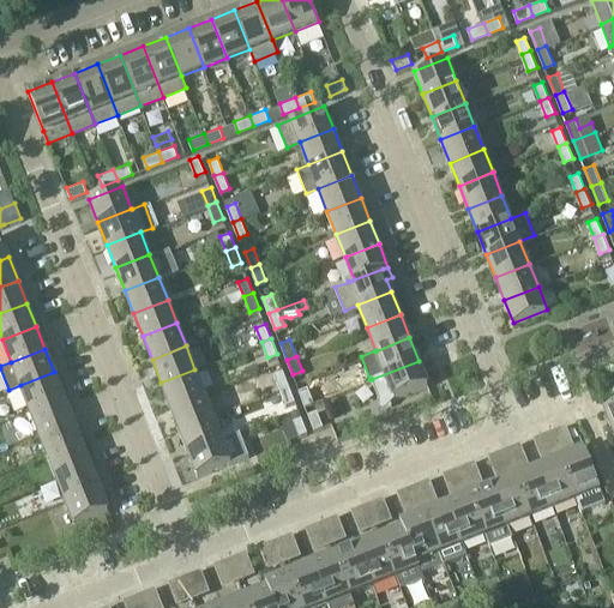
[(428,384),(419,361),(372,379),(378,393),(391,387),(395,397),(428,384)]
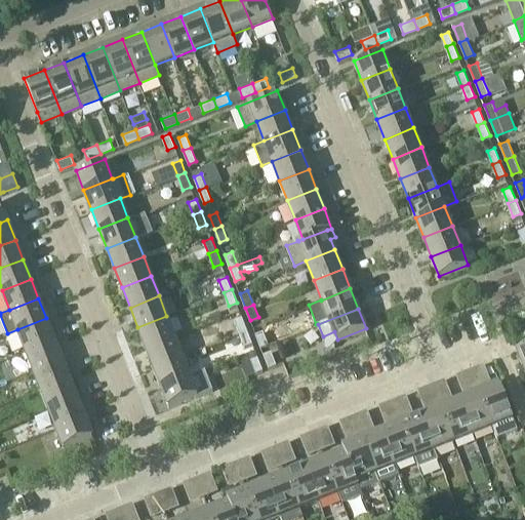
[(137,327),(146,347),(174,335),(166,316),(137,327)]
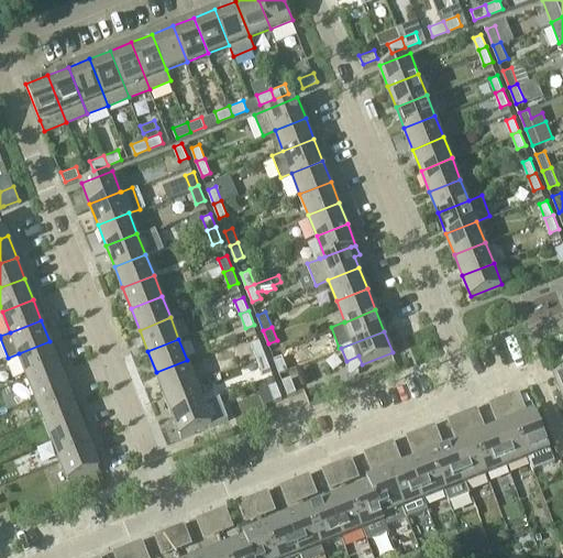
[(251,341),(256,357),(265,353),(260,339),(251,341)]
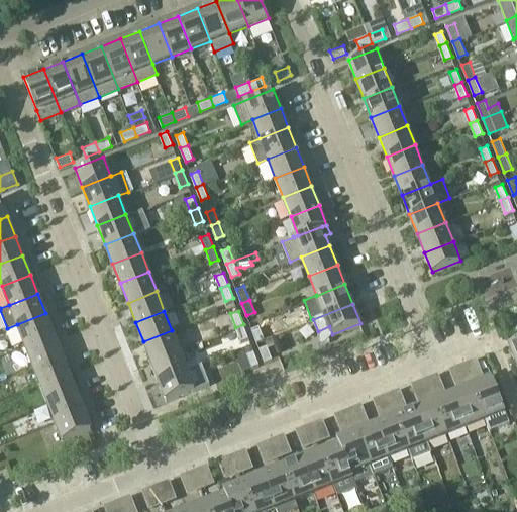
[(53,332),(45,313),(17,324),(24,343),(53,332)]
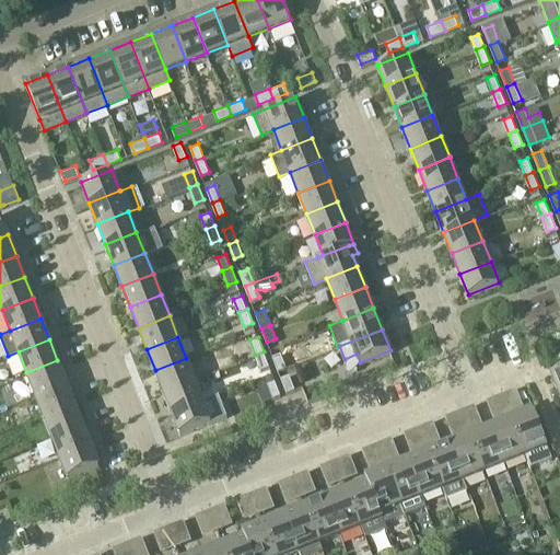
[(269,365),(264,351),(255,355),(260,368),(269,365)]
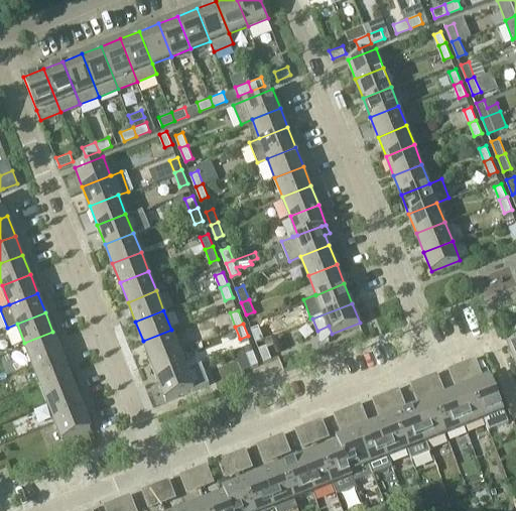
[(251,327),(256,340),(264,337),(258,324),(251,327)]
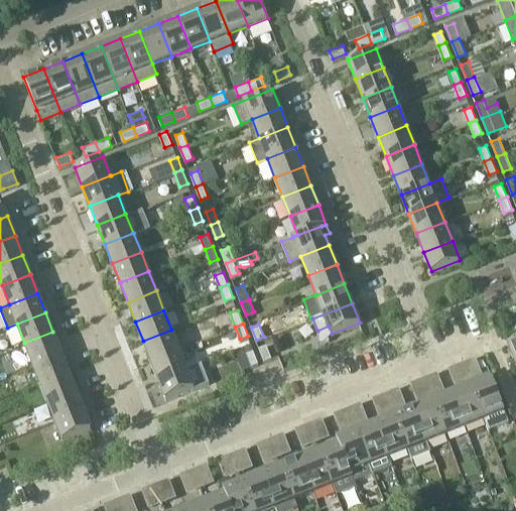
[(150,360),(178,349),(171,330),(143,341),(150,360)]
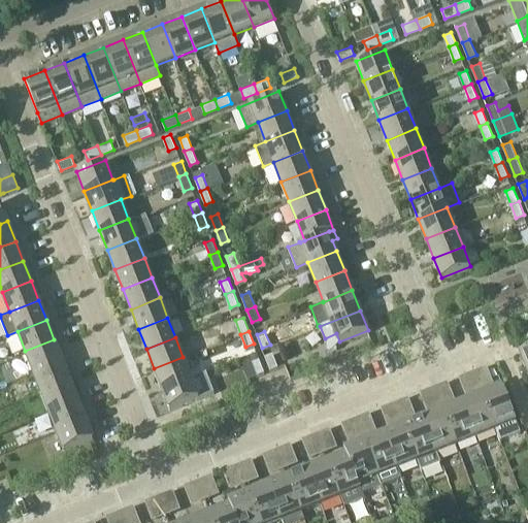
[(62,359),(54,339),(25,351),(33,370),(62,359)]
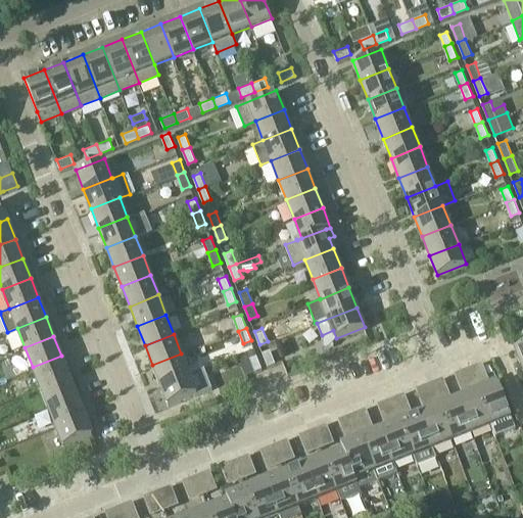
[(263,351),(268,365),(275,362),(270,348),(263,351)]
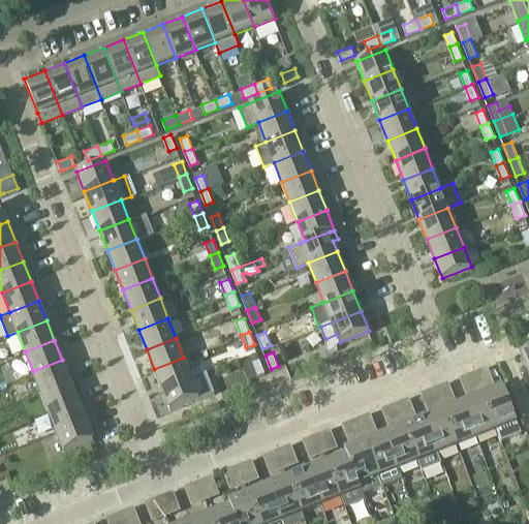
[(154,369),(162,389),(191,377),(183,358),(154,369)]
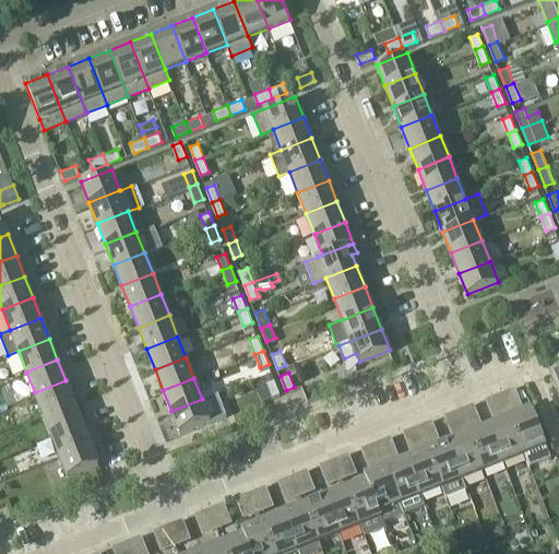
[(280,392),(274,378),(266,381),(272,396),(280,392)]
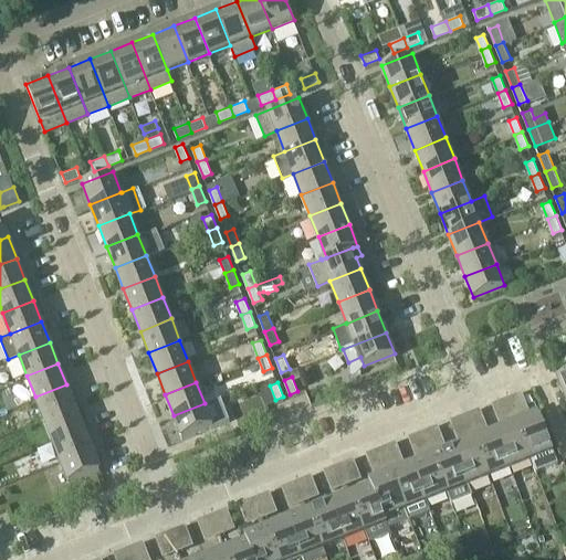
[(75,405),(66,384),(35,397),(43,419),(75,405)]
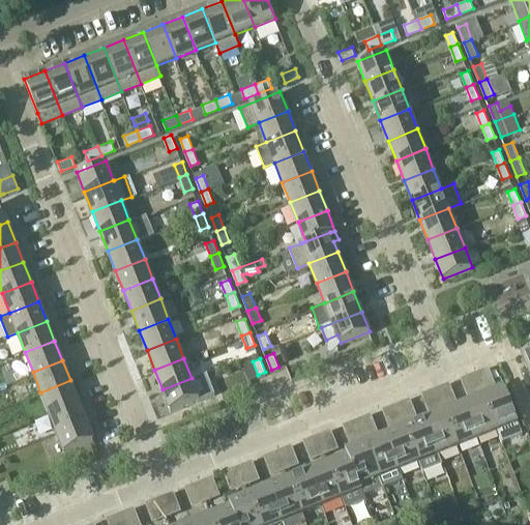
[(471,372),(474,382),(482,379),(478,369),(471,372)]
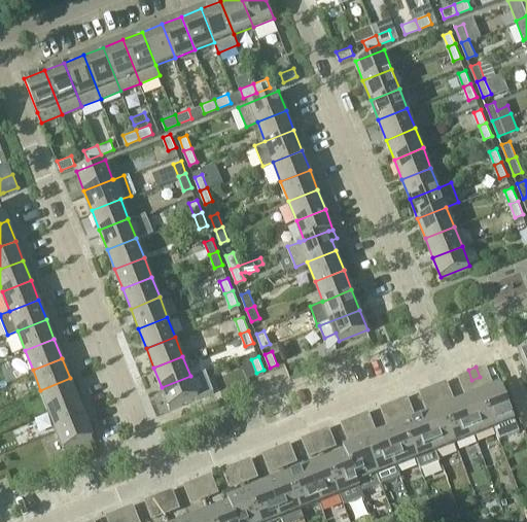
[(169,407),(199,395),(190,376),(162,387),(169,407)]
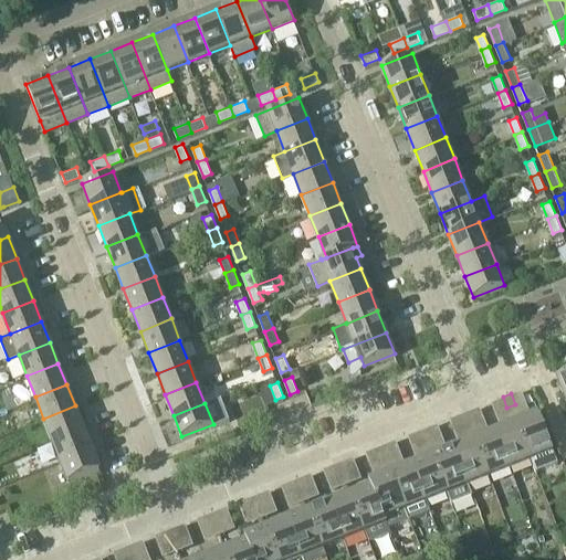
[(515,404),(506,408),(511,418),(520,414),(515,404)]
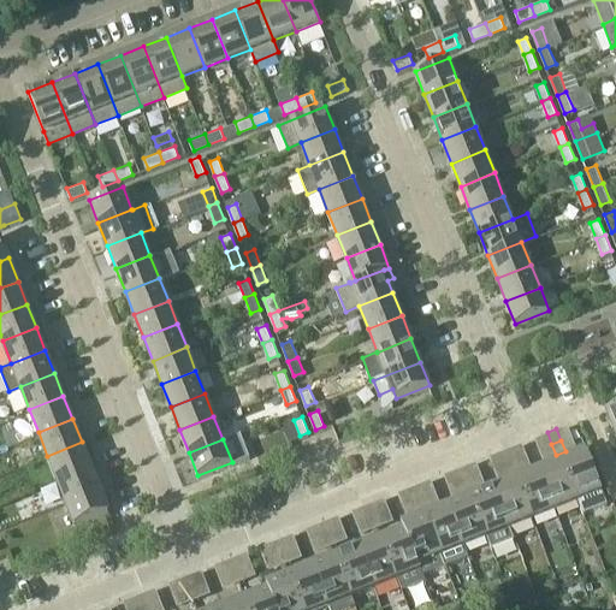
[(90,466),(82,442),(47,456),(57,479),(90,466)]
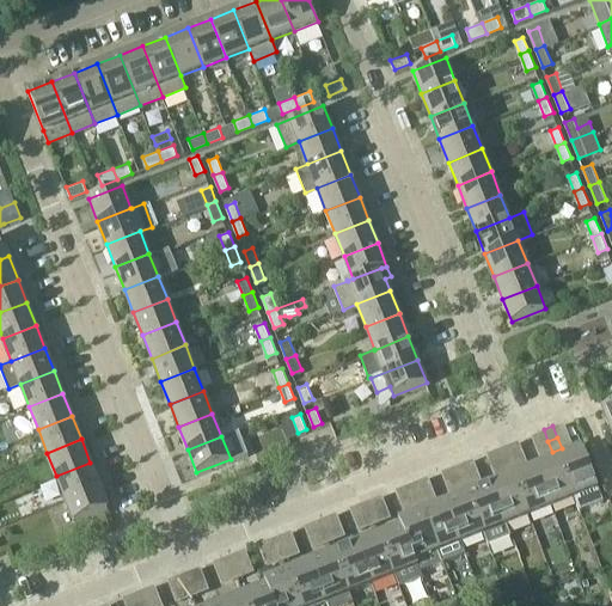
[(512,455),(507,444),(499,447),(502,459),(512,455)]
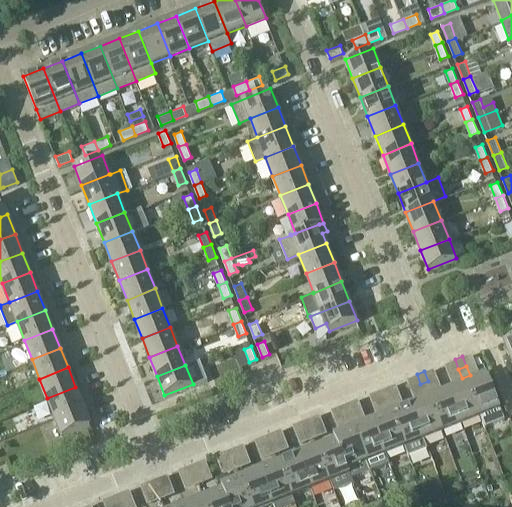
[(468,381),(481,413),(500,406),(487,373),(468,381)]
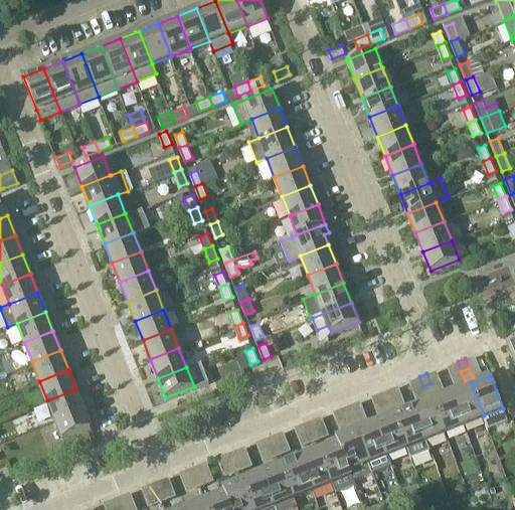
[(422,386),(426,395),(435,392),(431,383),(422,386)]
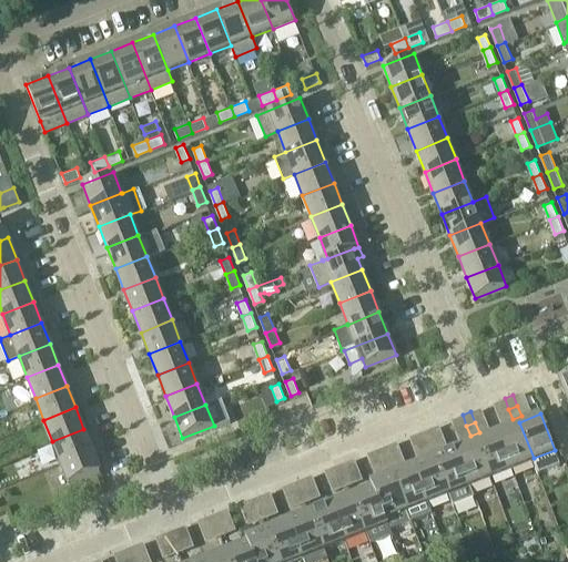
[(519,422),(498,430),(513,467),(534,458),(519,422)]
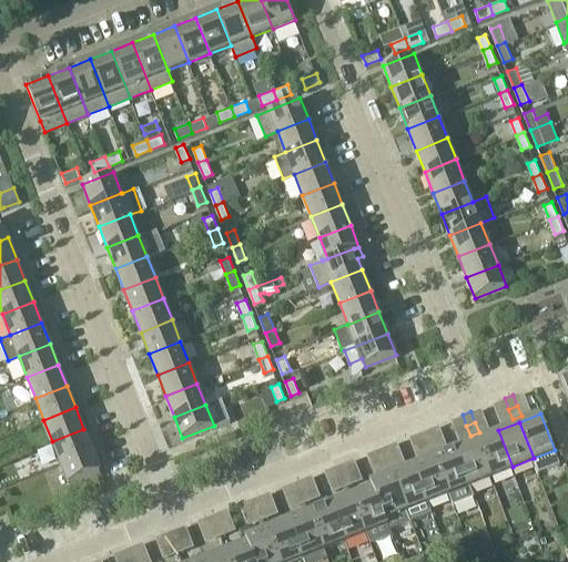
[(421,431),(424,442),(433,439),(428,428),(421,431)]
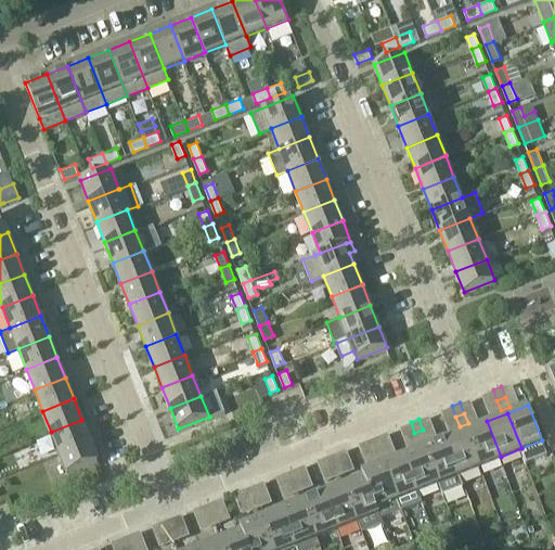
[(90,440),(81,420),(51,432),(60,452),(90,440)]
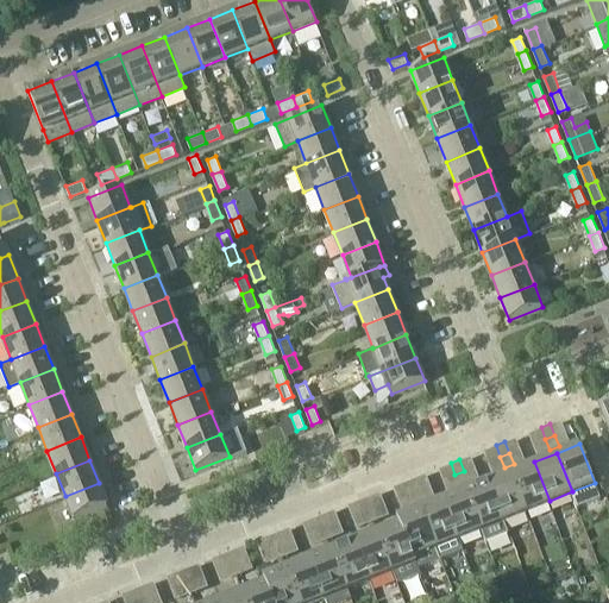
[(512,471),(527,509),(550,501),(534,462),(512,471)]
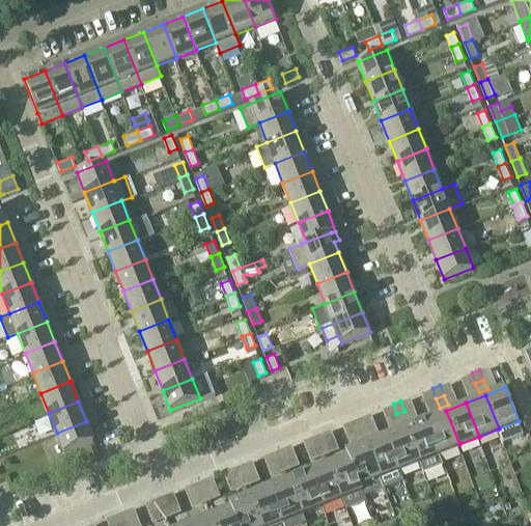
[(205,413),(217,409),(215,404),(203,409),(205,413)]
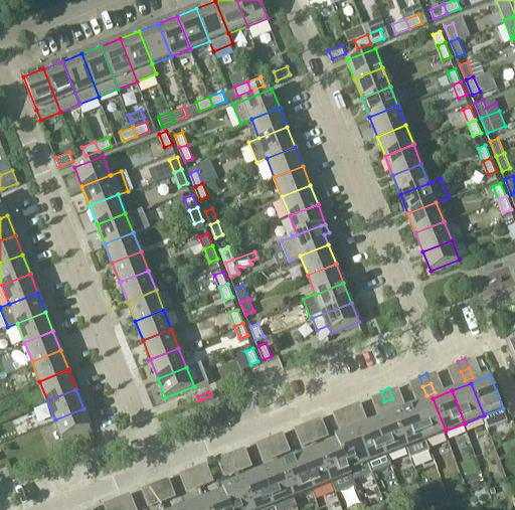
[(384,401),(388,410),(395,407),(392,398),(384,401)]
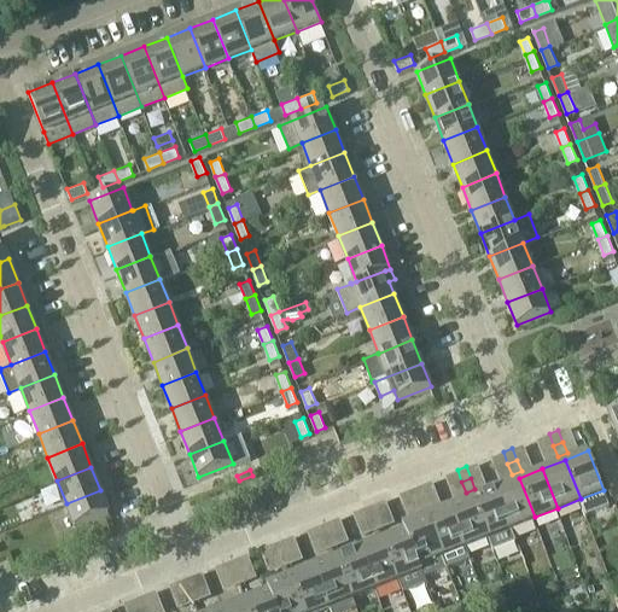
[(519,478),(496,487),(512,526),(535,517),(519,478)]
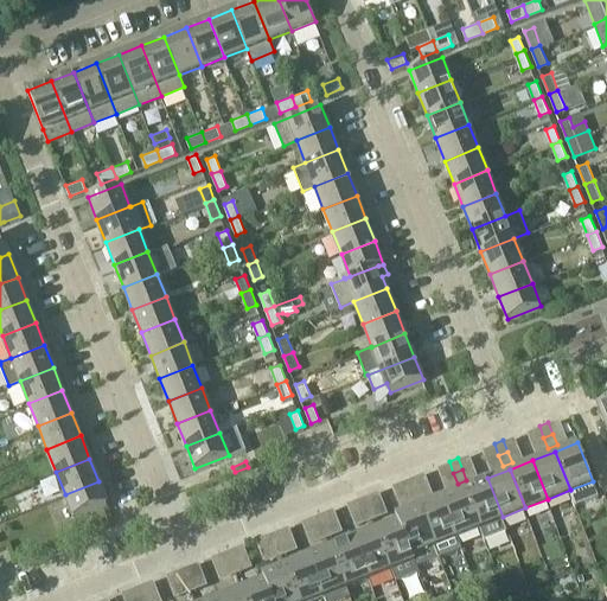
[(408,491),(417,487),(413,475),(404,479),(408,491)]
